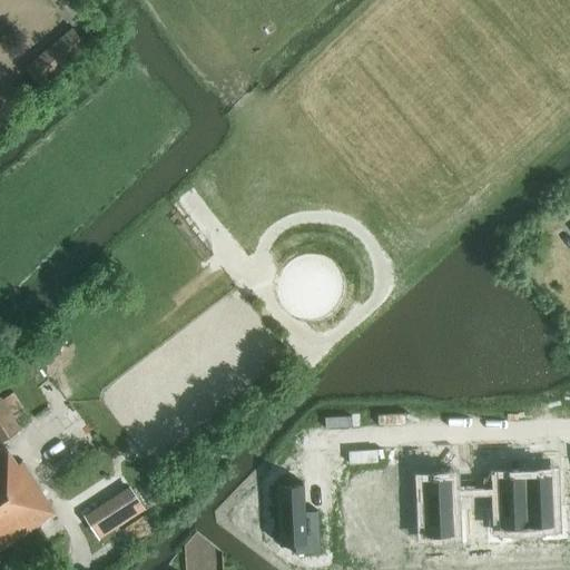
[(98,41),(84,25),(65,40),(67,42),(56,51),(55,49),(36,65),(50,81),(98,41)]
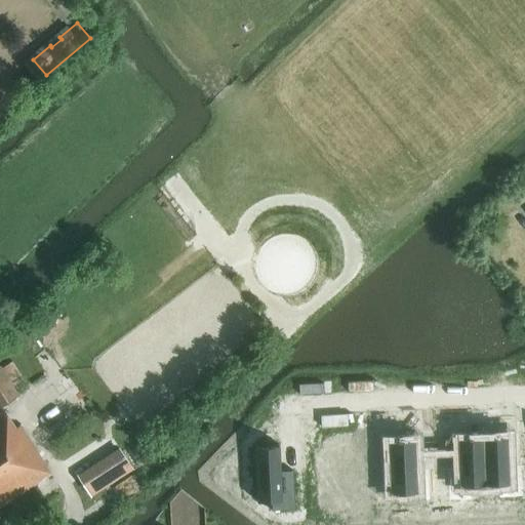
[(0,366),(0,407),(18,396),(0,366)]
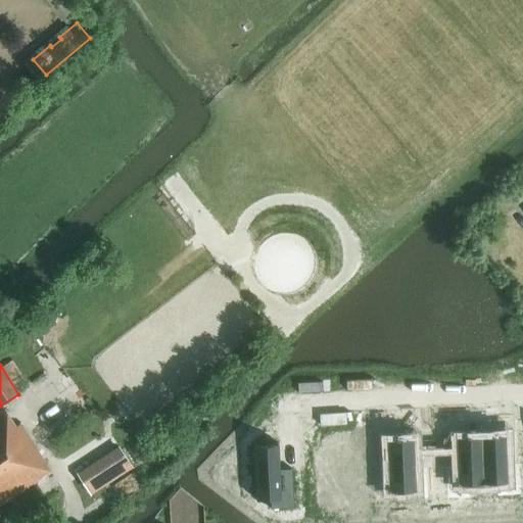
[(0,506),(50,473),(18,425),(15,427),(4,411),(0,413),(0,506)]
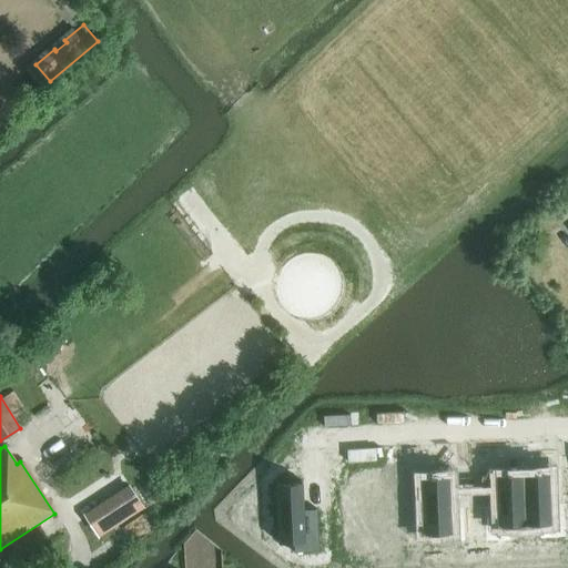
[(551,539),(565,539),(564,505),(550,505),(550,498),(549,473),(523,474),(525,524),(525,529),(539,529),(539,540),(551,539)]
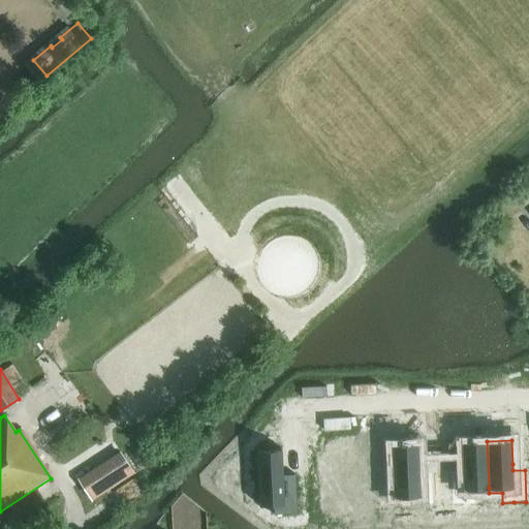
[(462,442),(463,466),(464,472),(450,473),(452,500),(465,499),(476,499),(475,489),(489,488),(487,441),(462,442)]
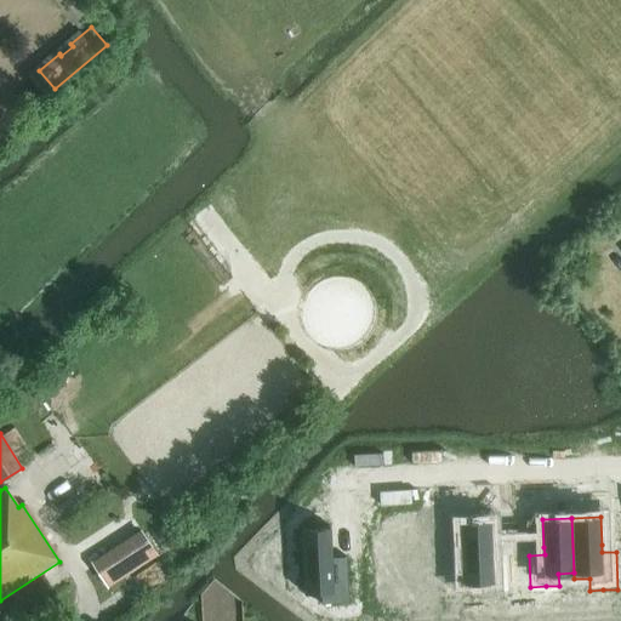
[(463,584),(480,584),(480,594),(508,593),(506,548),(491,548),(490,520),(489,520),(489,523),(462,524),(462,522),(461,522),(463,584)]
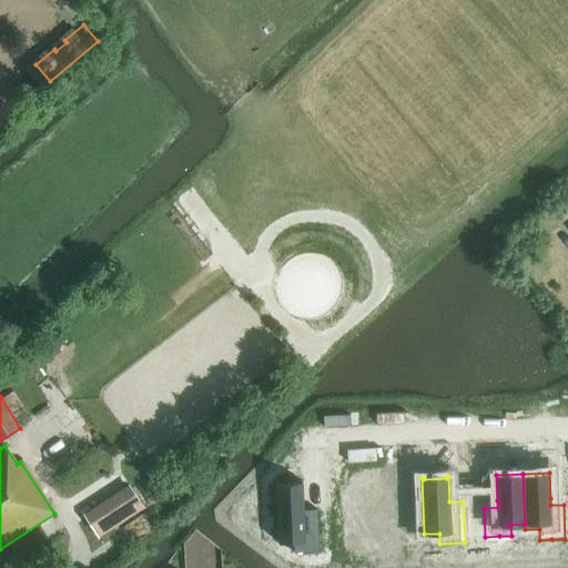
[(392,548),(391,507),(376,507),(375,479),(348,480),(351,540),(366,539),(367,549),(392,548)]
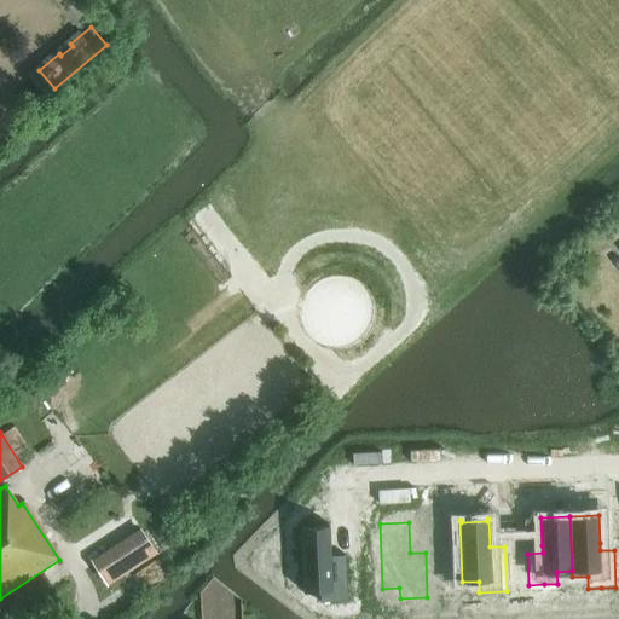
[(300,527),(302,593),(320,591),(320,602),(348,601),(346,556),(331,556),(330,526),(300,527)]
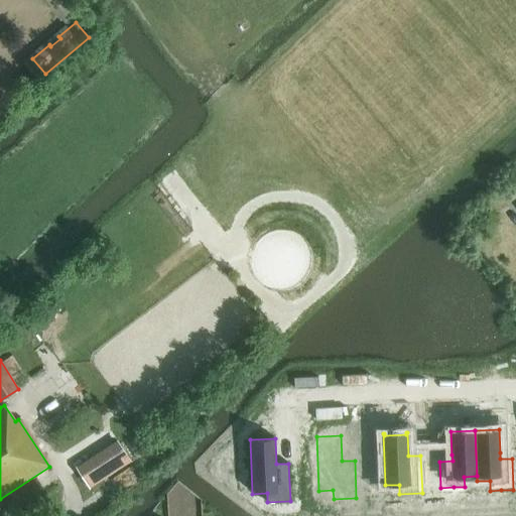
[(79,471),(90,488),(130,462),(119,444),(79,471)]
